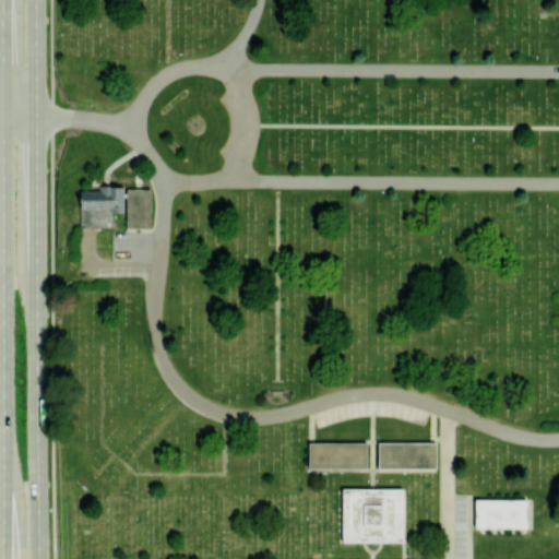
[(80,226),(88,226),(111,226),(111,212),(123,212),(123,186),(109,186),(109,183),(98,185),(98,189),(80,190),(80,226)]
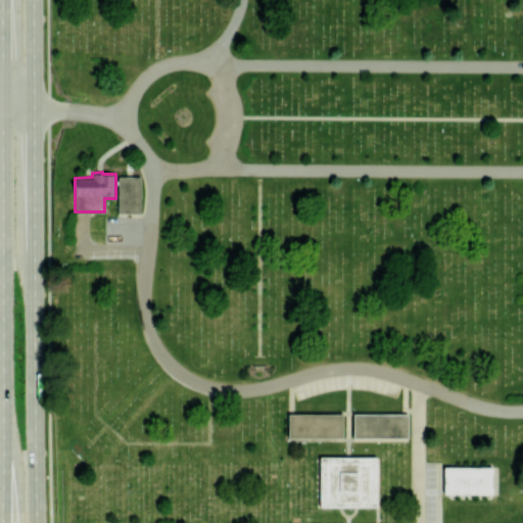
[(119,176),(141,176),(140,212),(117,211),(119,176)]
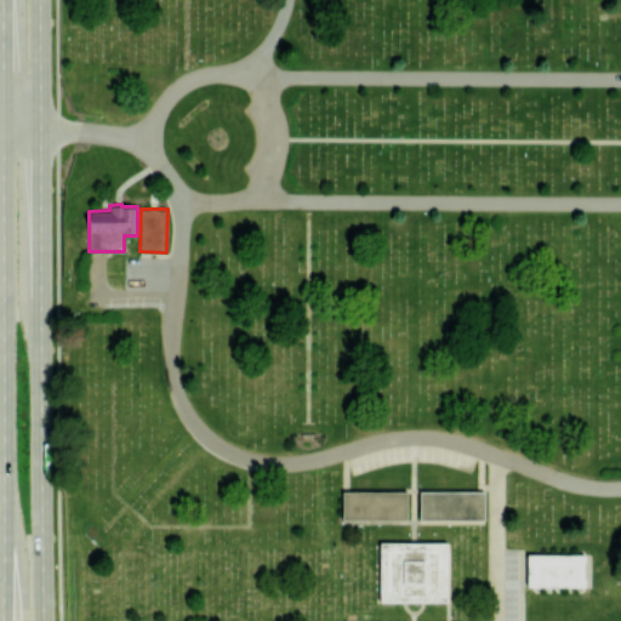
[(343,491),(408,491),(408,519),(343,518),(343,491)]
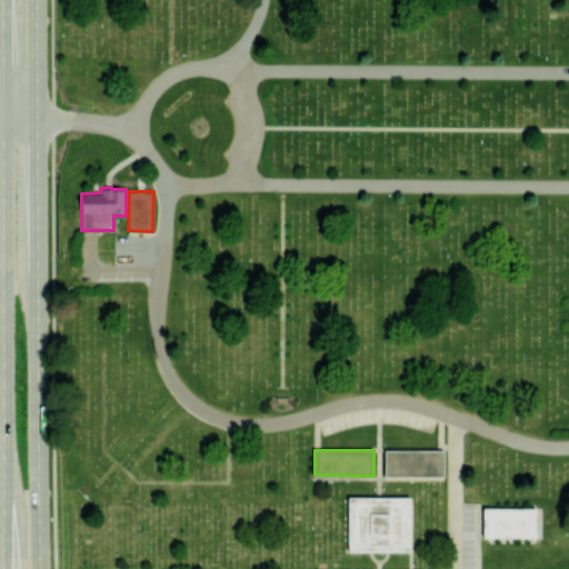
[(385,450),(443,450),(443,476),(385,475),(385,450)]
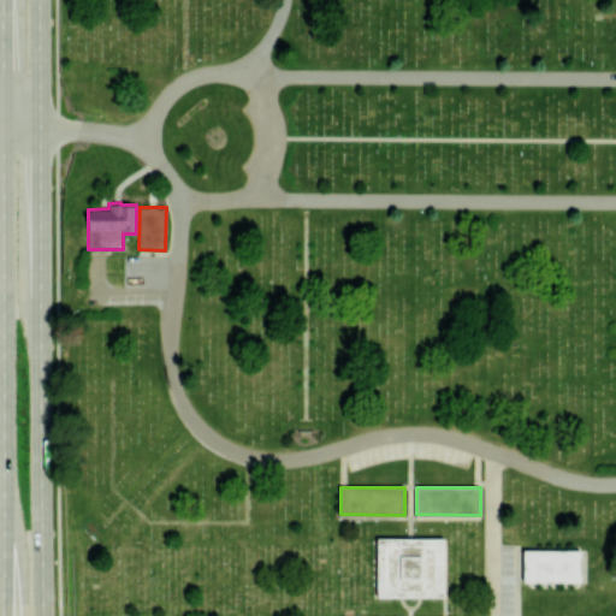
[(377,537),(409,537),(444,537),(444,596),(419,596),(401,596),(377,596),(377,537)]
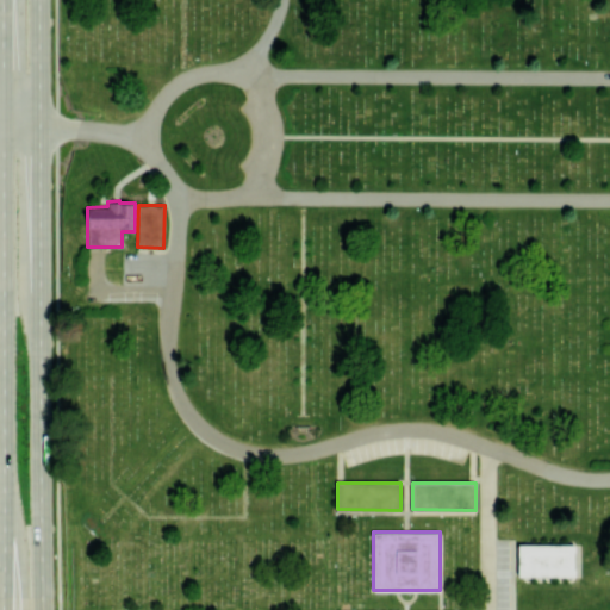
[(518,543),(579,543),(579,576),(518,576),(518,543)]
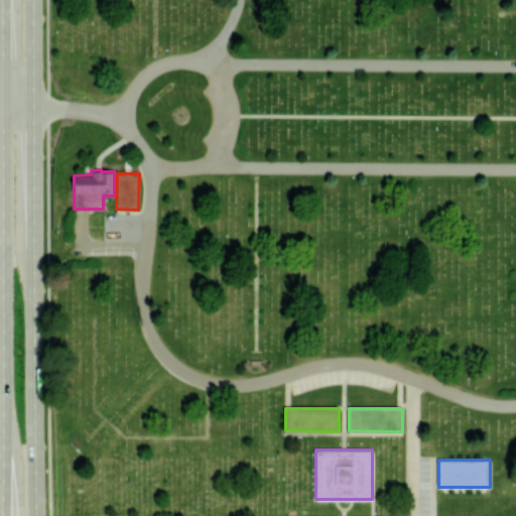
All buildings are outlined.
